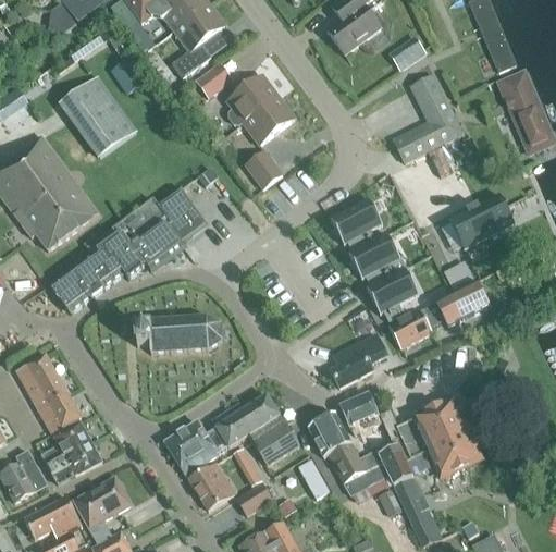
[(61,0),(77,21),(89,12),(79,0),(61,0)]
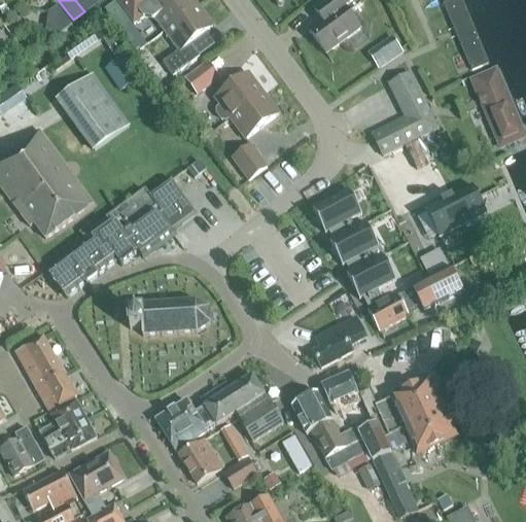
[(149,8),(164,28),(197,3),(195,0),(159,0),(117,0),(133,21),(149,8)]
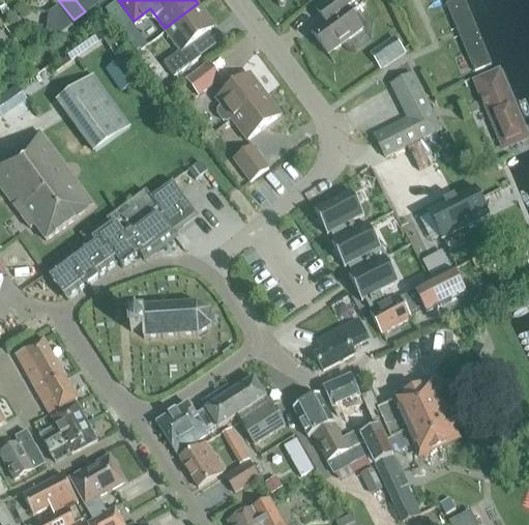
[(323,18),(310,27),(332,59),(333,58),(327,50),(361,25),(350,10),(363,0),(320,0),(314,4),(323,18)]
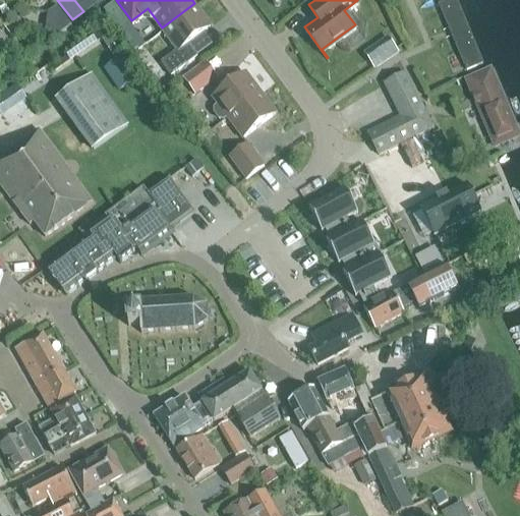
[(437,0),(465,69),(483,61),(458,0),(437,0)]
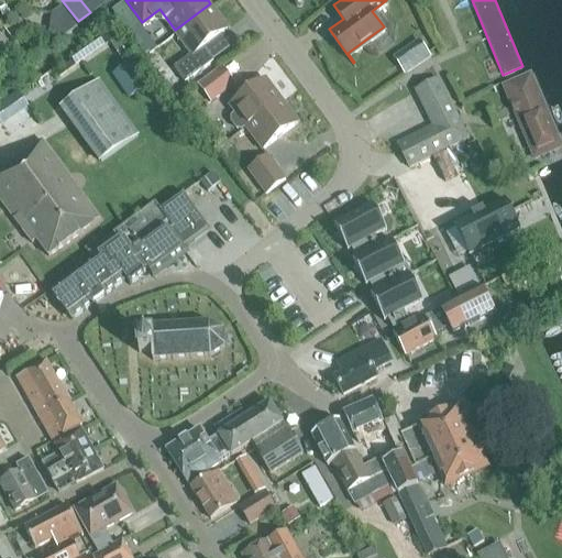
[(76,24),(59,3),(51,10),(47,31),(54,41),(76,24)]
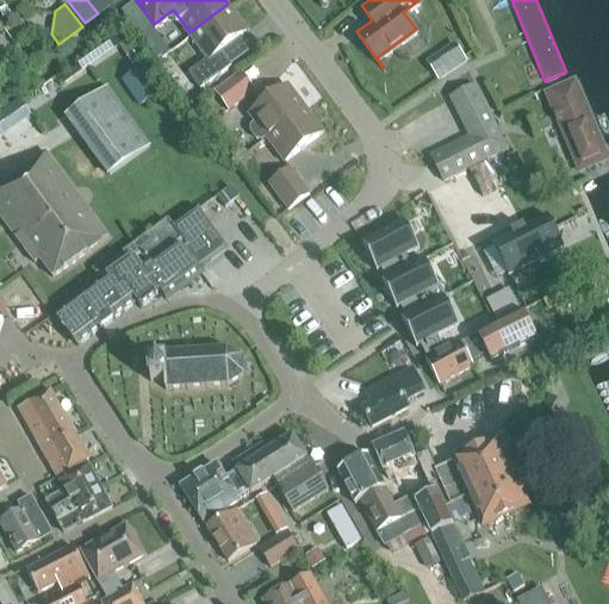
[(228,4),(190,32),(206,55),(187,69),(199,85),(230,62),(219,47),(246,27),(228,4)]
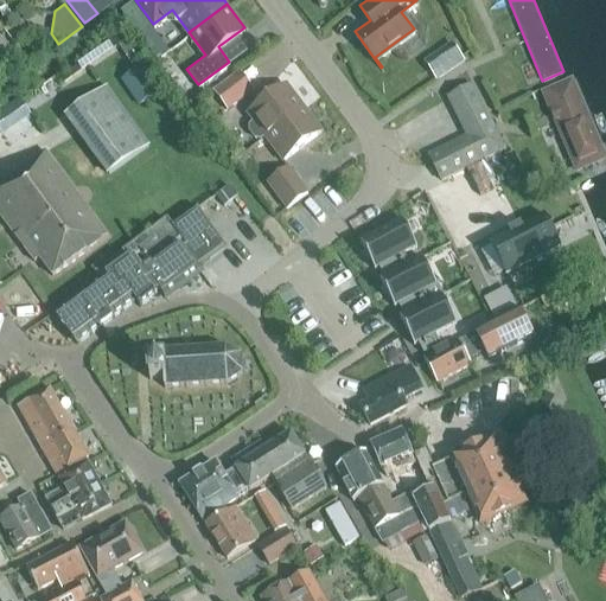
[(451,38),(437,48),(448,66),(464,56),(451,38)]
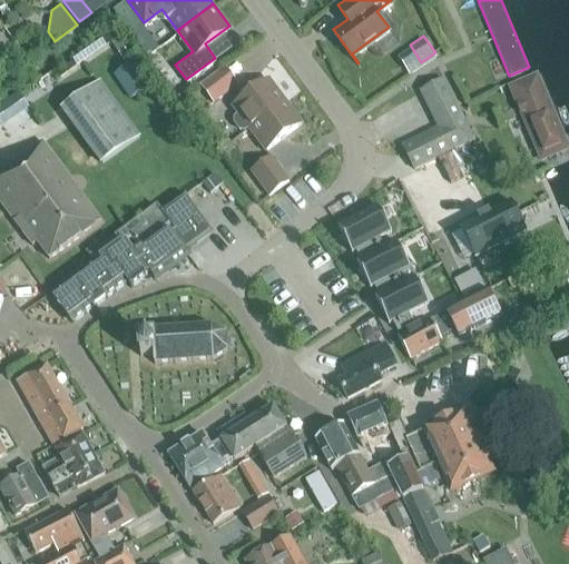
[(199,81),(213,99),(234,83),(221,66),(199,81)]
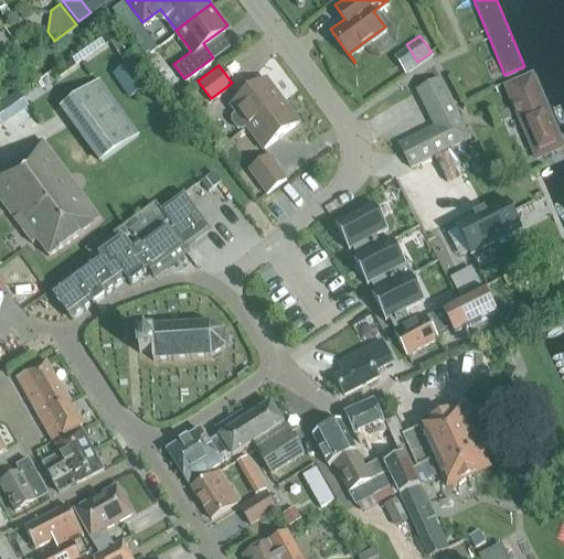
[(120,83),(128,94),(144,84),(135,72),(120,83)]
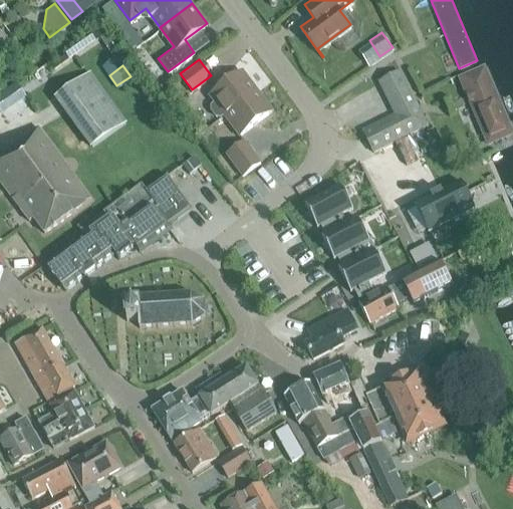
[(458,75),(485,142),(509,132),(482,66),(458,75)]
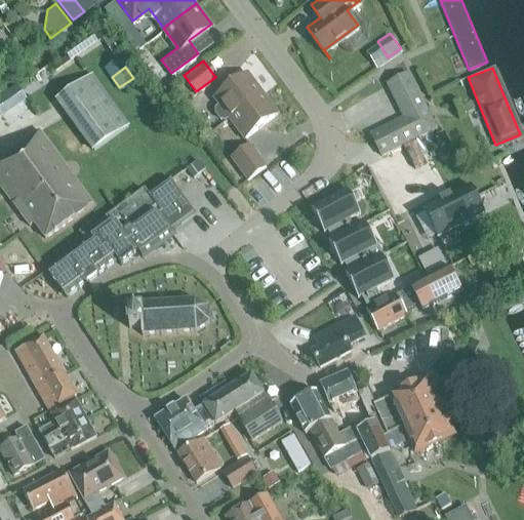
[(262,90),(246,70),(213,94),(218,102),(214,105),(213,110),(218,117),(225,117),(229,114),(262,90)]
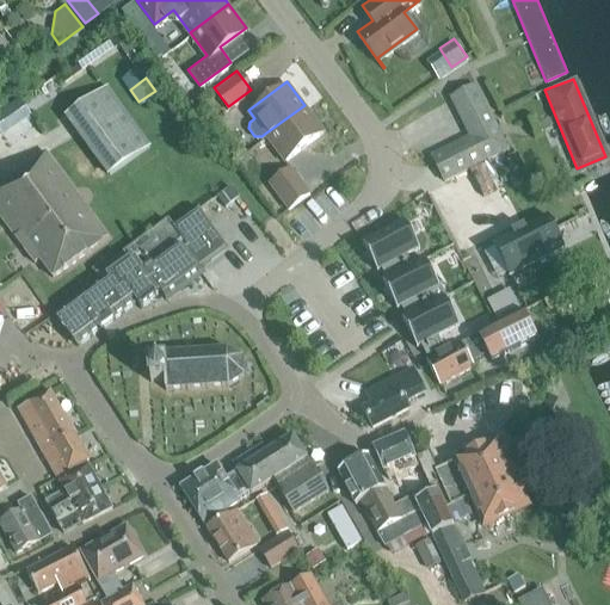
[(449,94),(458,115),(485,100),(475,81),(449,94)]
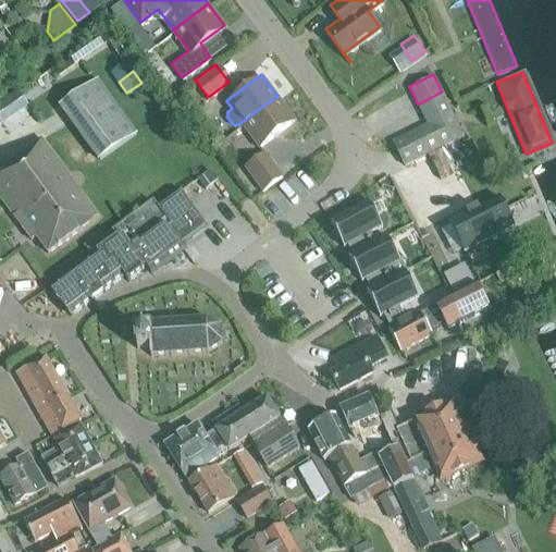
[(60,101),(98,156),(135,130),(96,76),(60,101)]
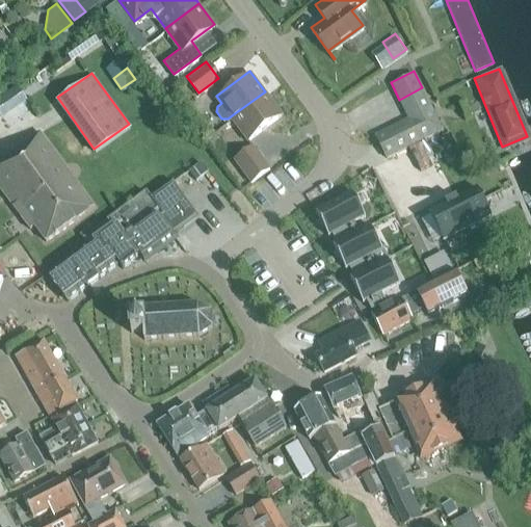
[(399,100),(407,115),(430,104),(422,87),(399,100)]
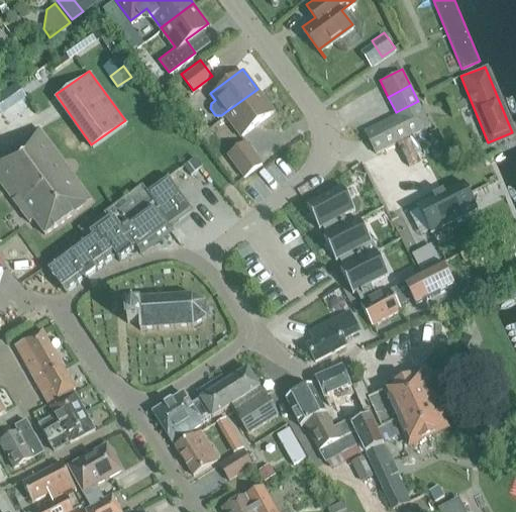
[(258,89),(225,112),(240,133),(273,109),(258,89)]
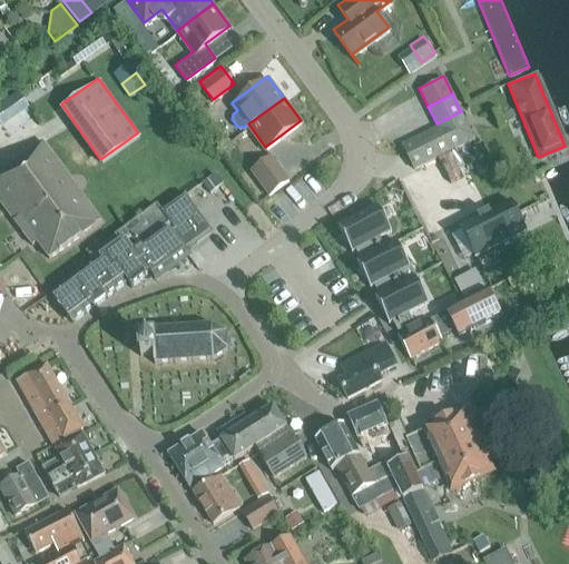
[(473,136),(461,111),(437,124),(449,148),(473,136)]
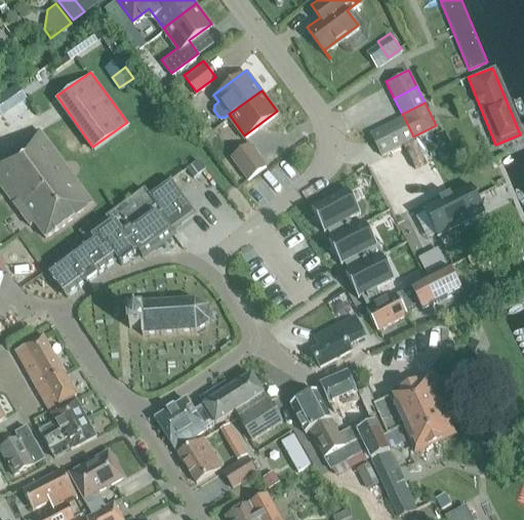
[(397,145),(413,136),(402,114),(386,122),(397,145)]
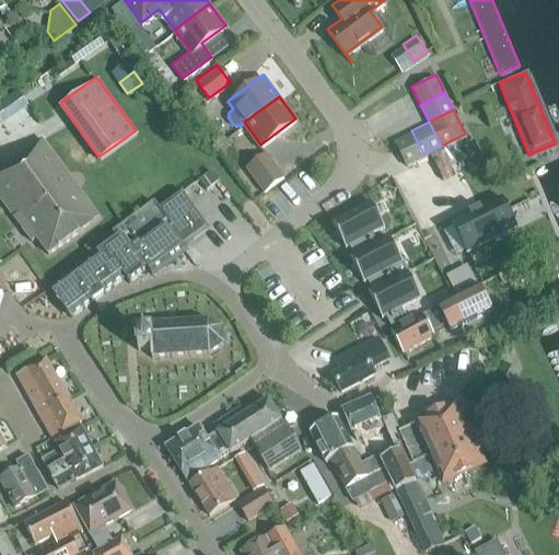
[(411,130),(394,139),(406,163),(423,154),(411,130)]
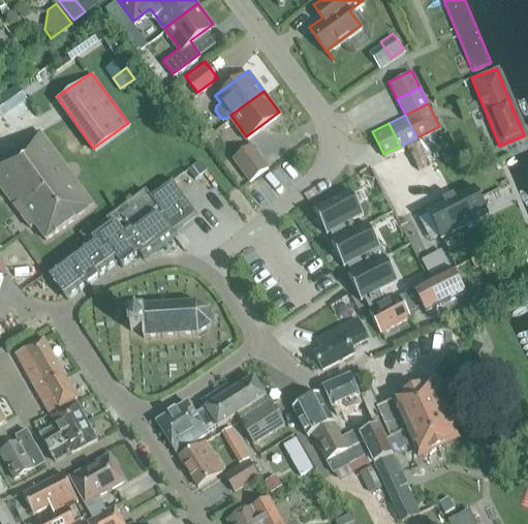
[(44,237),(92,202),(38,128),(1,155),(3,157),(0,159),(0,184),(29,224),(33,221),(44,237)]
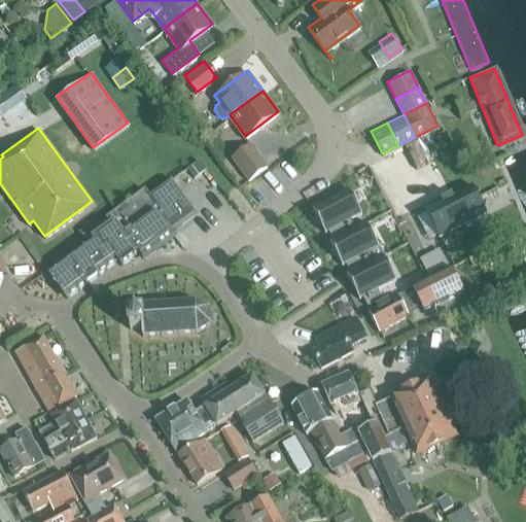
[(267,164),(250,142),(232,155),(248,177),(267,164)]
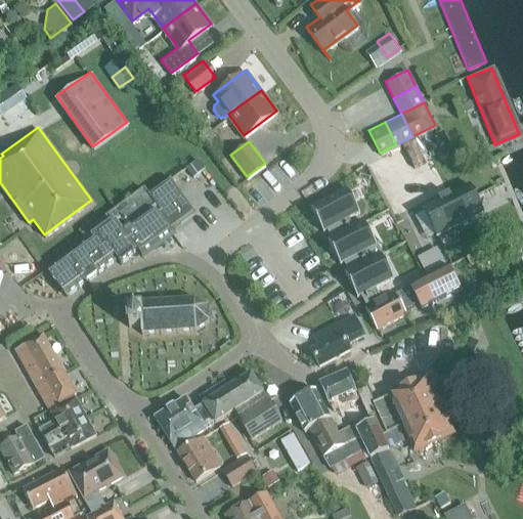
[(198,157),(185,166),(192,176),(205,167),(198,157)]
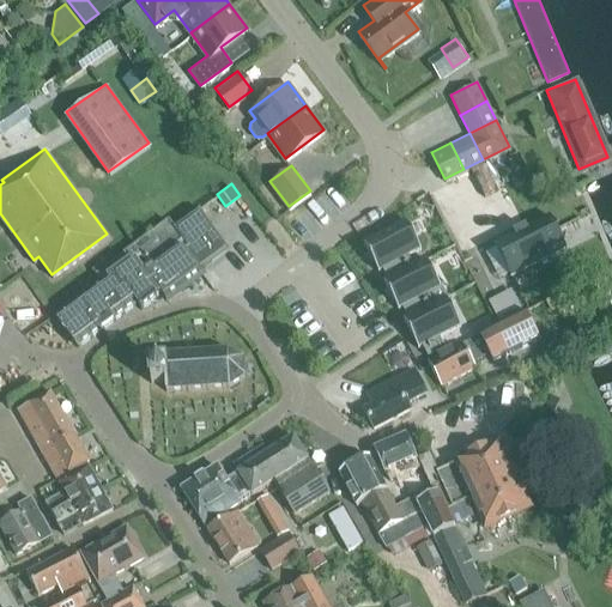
[(140,305),(156,295),(156,293),(161,290),(165,296),(201,271),(197,265),(224,246),(197,210),(174,226),(168,218),(95,271),(101,278),(54,313),(77,344),(135,301),(140,305)]
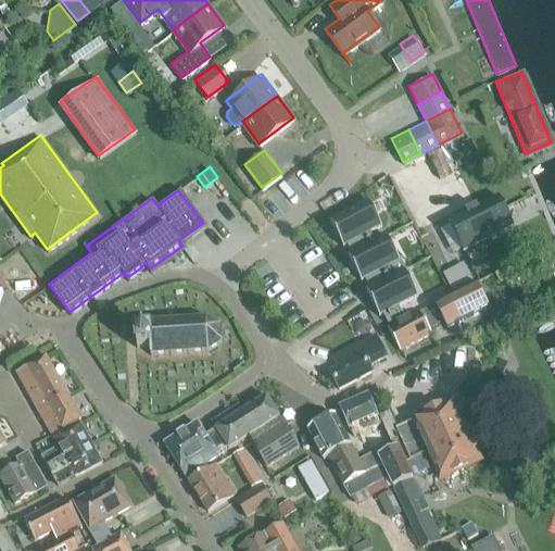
[(448,218),(463,248),(512,223),(496,193),(448,218)]
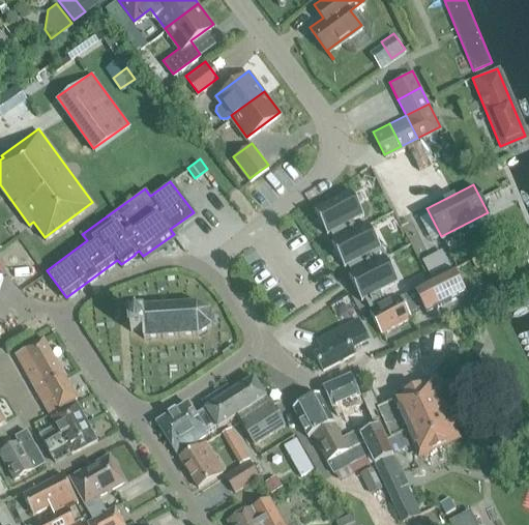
[(356,228),(352,219),(363,213),(350,188),(314,208),(326,232),(329,230),(334,239),(356,228)]
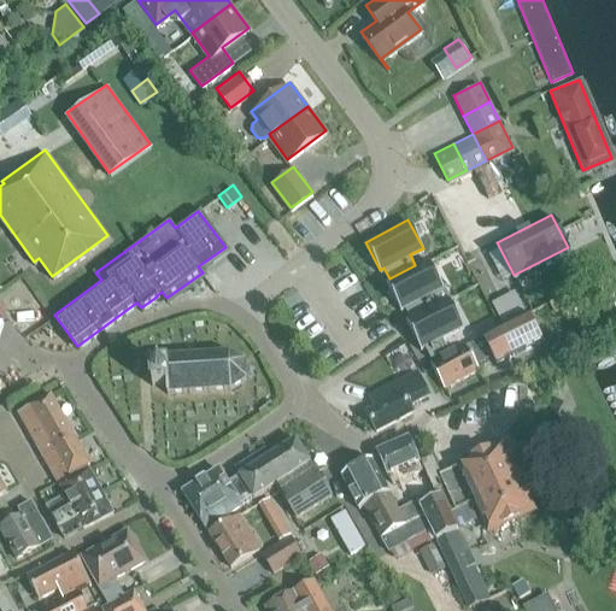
[(435,303),(429,293),(443,286),(428,258),(415,265),(389,278),(385,281),(399,309),(404,306),(409,317),(435,303)]
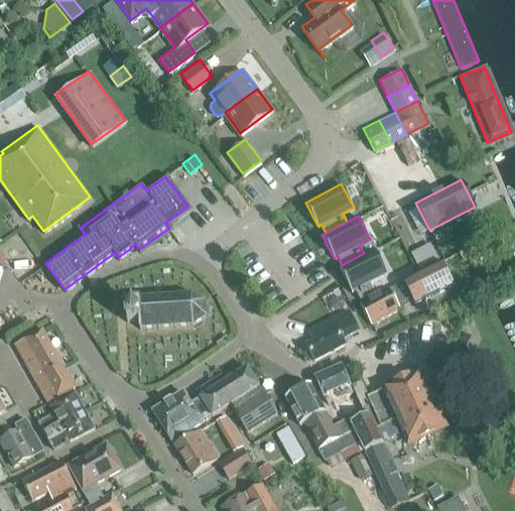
[(498,237),(501,241),(511,235),(507,226),(496,232),(498,237)]
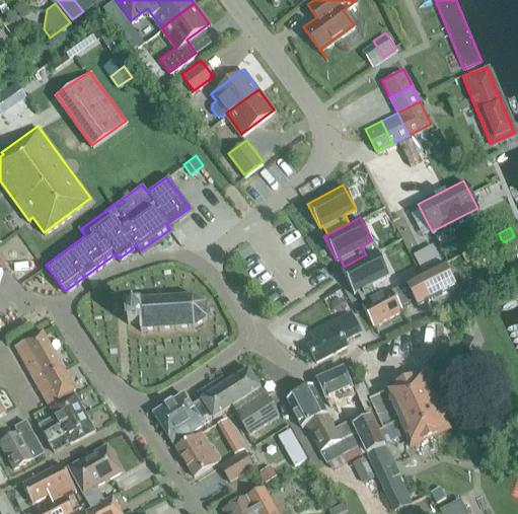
[(440,262),(432,246),(414,257),(422,272),(440,262)]
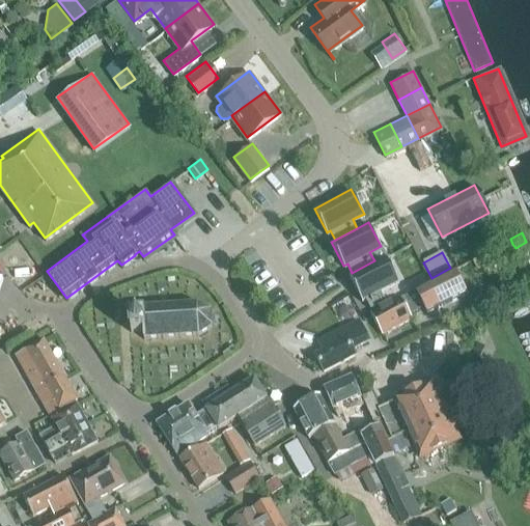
[(380,288),(398,279),(385,255),(374,260),(352,273),(349,274),(361,299),(364,297),(369,306),(385,299),(380,288)]
